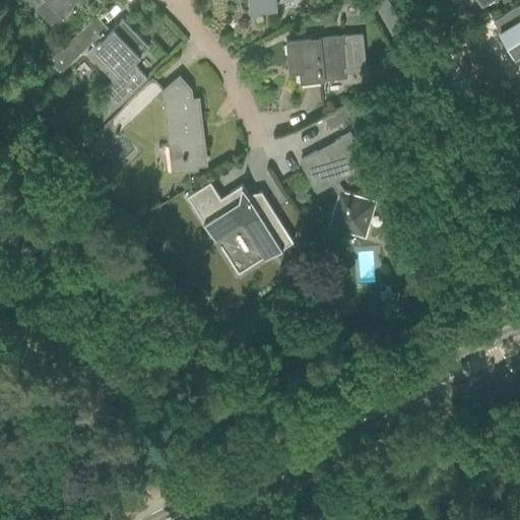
[(0,0),(0,8),(5,14),(7,12),(19,0),(26,0),(53,25),(64,15),(80,0),(0,0)]
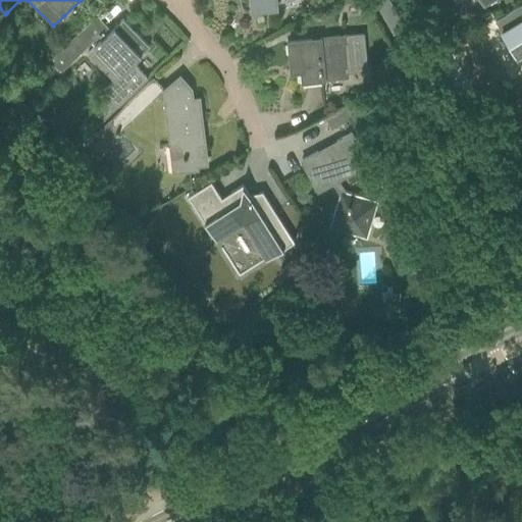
[(251,0),(252,10),(276,8),(275,0),(251,0)]
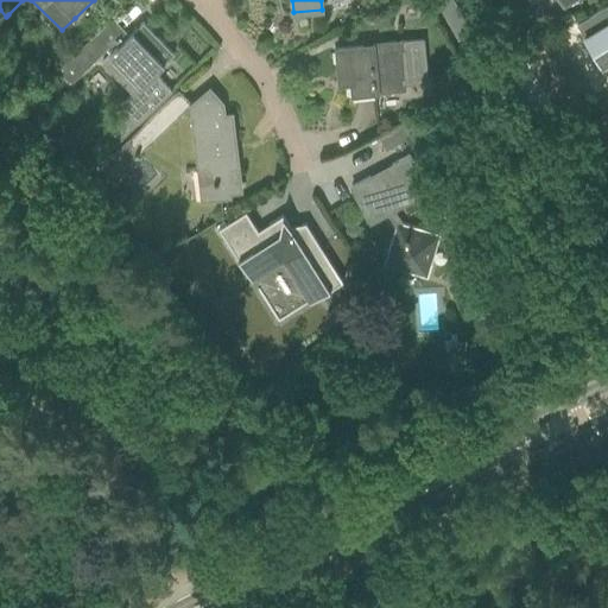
[(607,5),(586,19),(576,25),(601,67),(607,62),(607,5)]
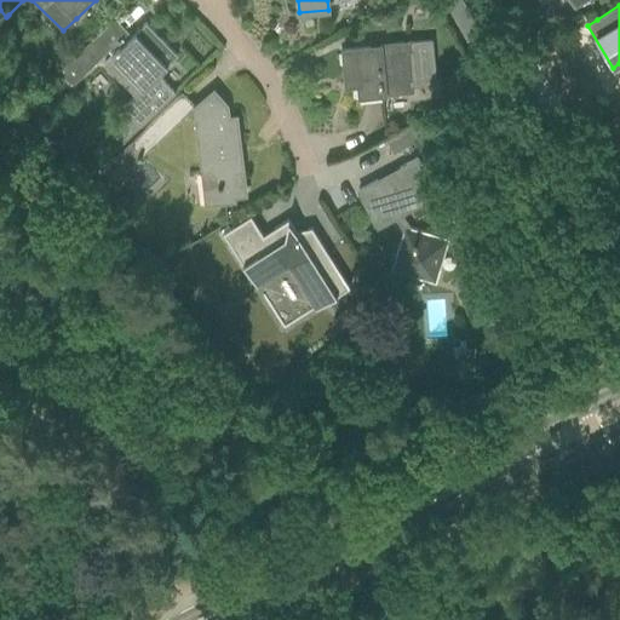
[(583,13),(570,19),(575,29),(586,22),(583,13)]
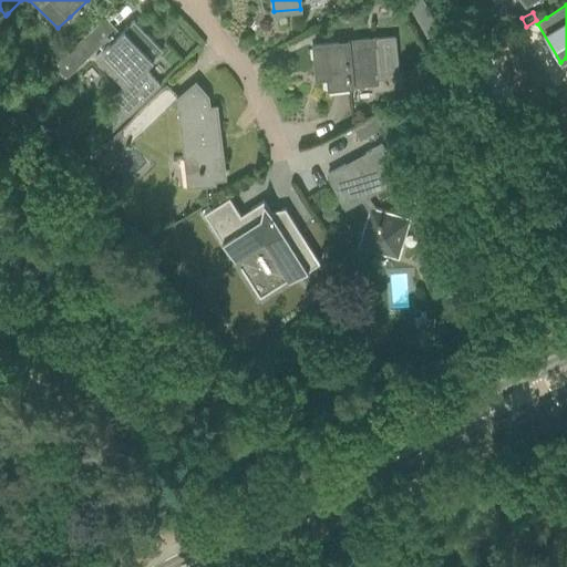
[(133,20),(110,43),(109,42),(105,44),(106,47),(95,58),(123,86),(112,98),(129,115),(161,84),(144,68),(162,50),(133,20)]
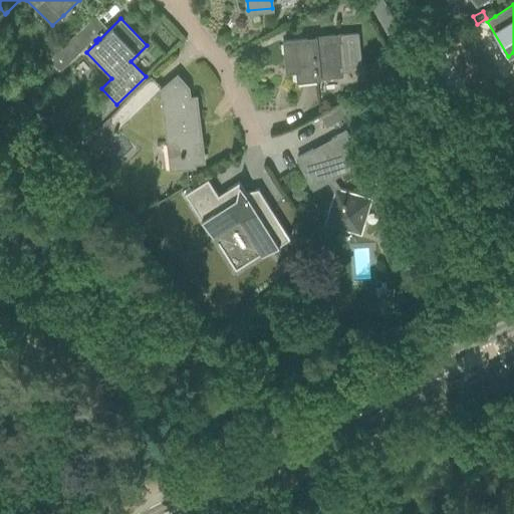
[(59,70),(91,40),(80,29),(48,59),(59,70)]
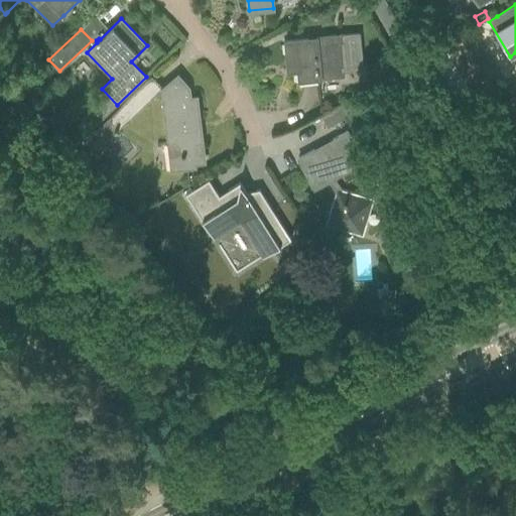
[(360,34),(305,39),(285,41),(288,71),(298,70),(299,81),(343,77),(343,73),(363,71),(360,34)]
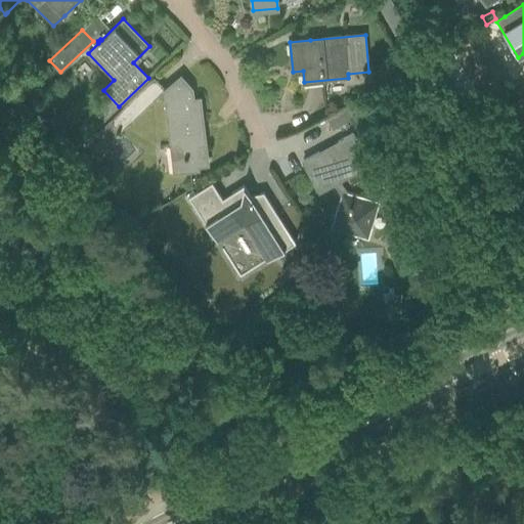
[(445,62),(463,53),(457,43),(440,52),(445,62)]
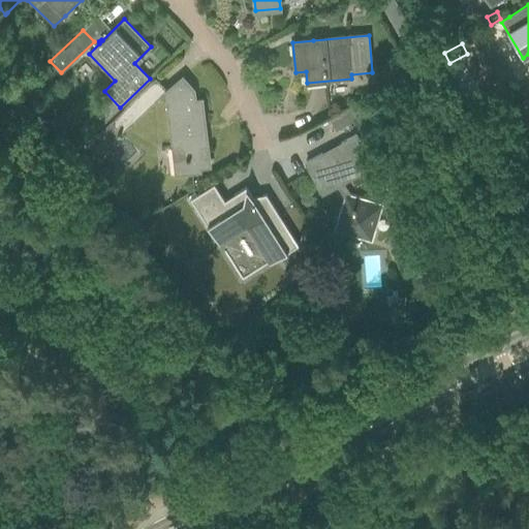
[(166,90),(155,79),(87,145),(95,153),(110,139),(112,142),(165,91),(176,175),(200,172),(199,165),(209,164),(206,138),(201,138),(198,117),(204,117),(201,99),(194,100),(193,90),(182,76),(166,90)]
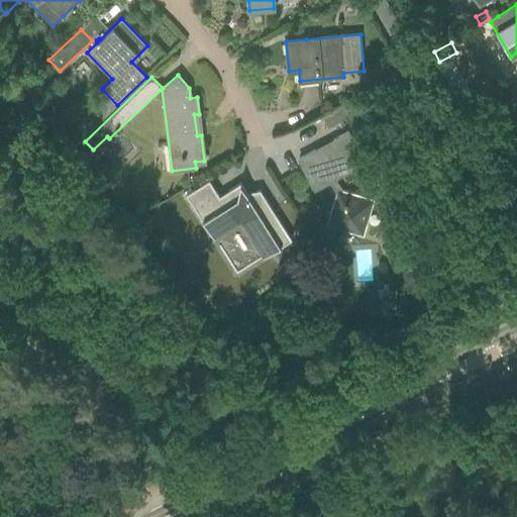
[(327,128),(348,116),(342,105),(321,117),(327,128)]
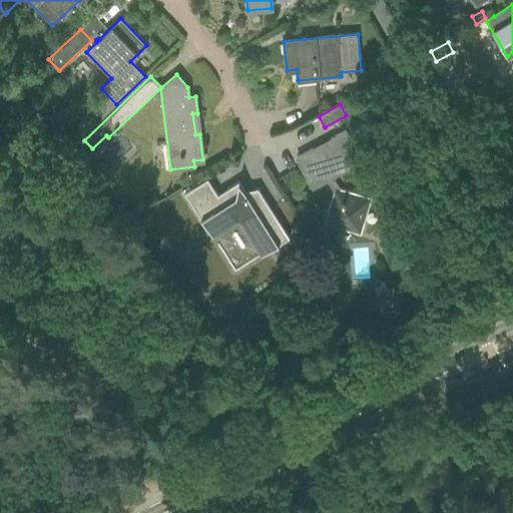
[(346,131),(314,148),(296,157),(312,187),(327,179),(334,192),(324,223),(361,234),(371,198),(339,188),(333,176),(362,160),(346,131)]
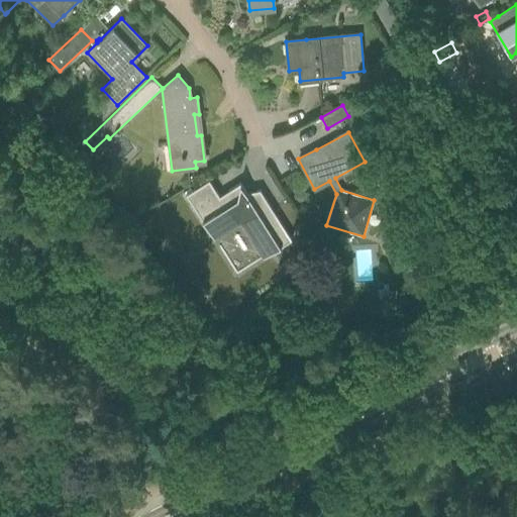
[(248,196),(246,192),(240,183),(219,196),(209,180),(186,194),(213,238),(240,221),(264,257),(292,240),(260,190),(256,190),(259,194),(248,196)]
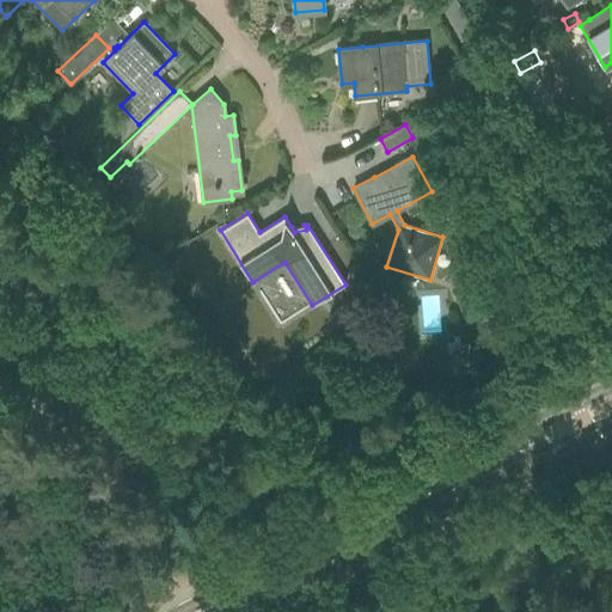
[(350,301),(328,319),(337,330),(359,312),(350,301)]
